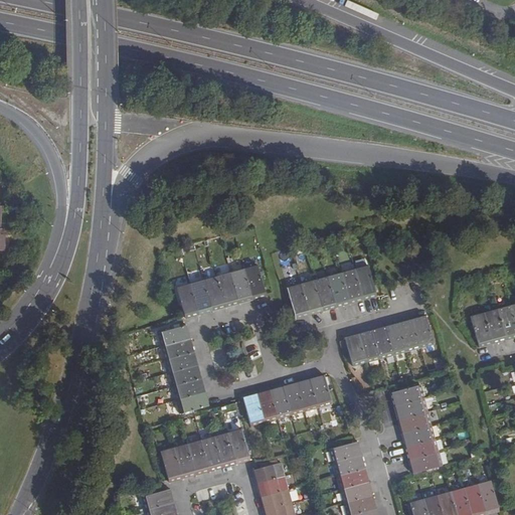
[(244,269),(252,301),(267,297),(258,265),(244,269)]
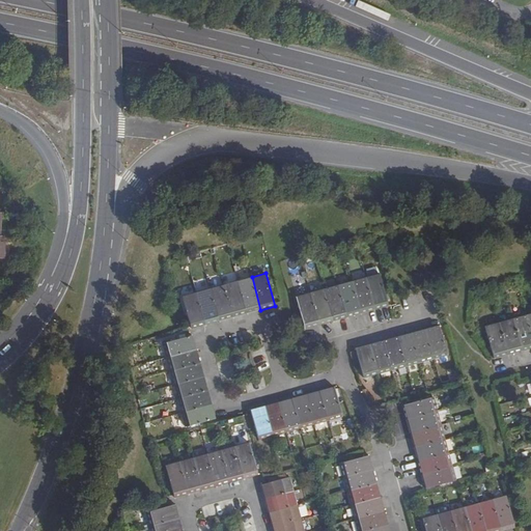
[(365,278),(374,310),(388,306),(380,274),(365,278)]
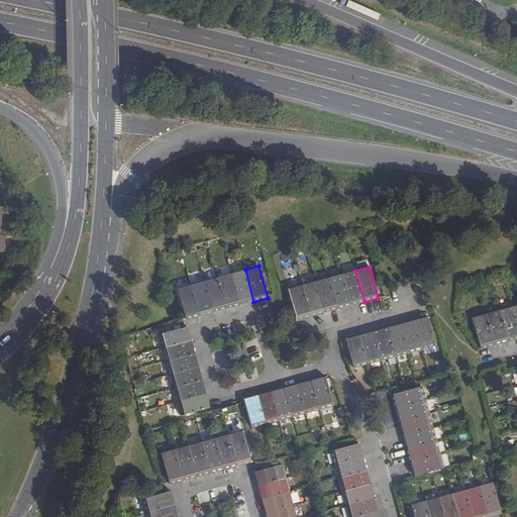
[(231,274),(240,306),(253,302),(245,270),(231,274)]
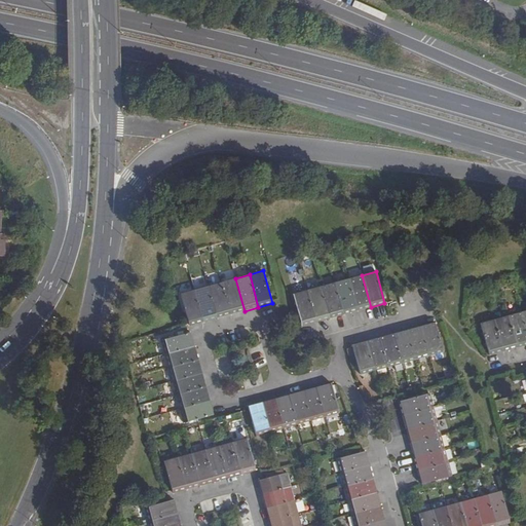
[(349,279),(358,310),(371,307),(362,275),(349,279)]
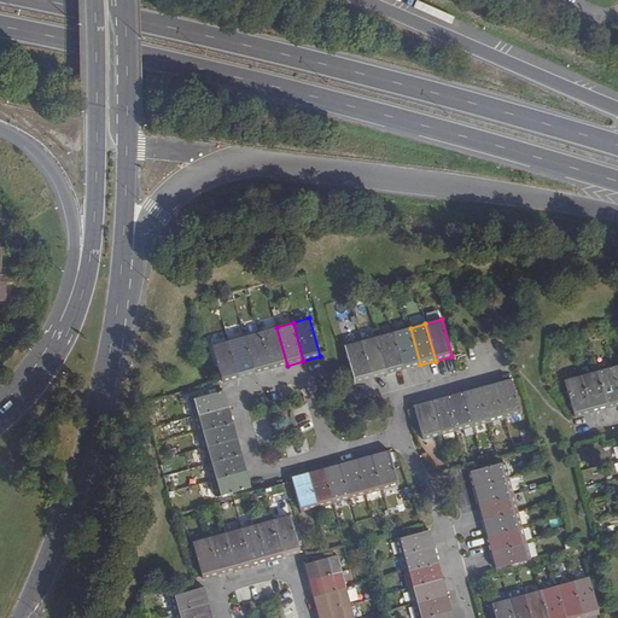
[(261,331),(272,369),(287,366),(277,327),(261,331)]
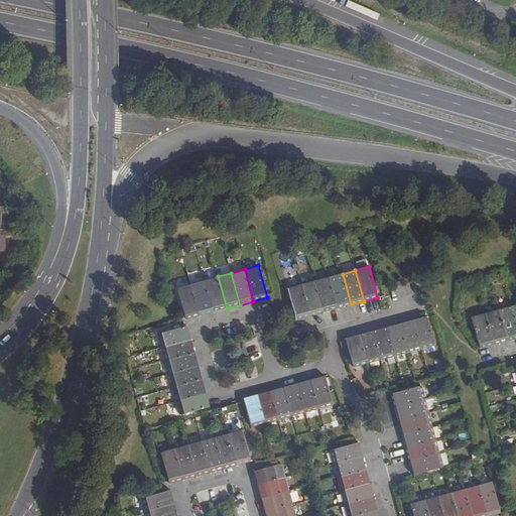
[(343,274),(329,277),(338,308),(351,304),(343,274)]
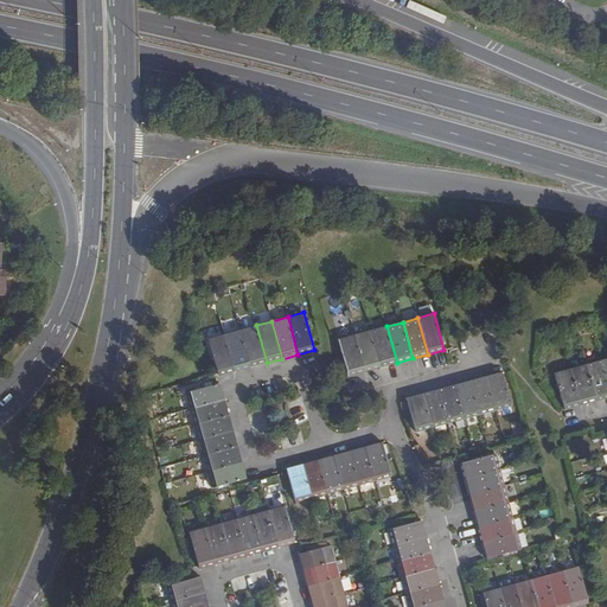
[(241,330),(250,368),(267,363),(256,325),(241,330)]
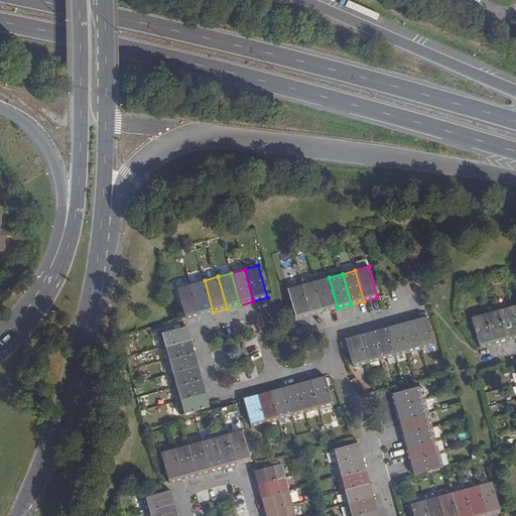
[(329,277),(315,281),(324,312),(338,308),(329,277)]
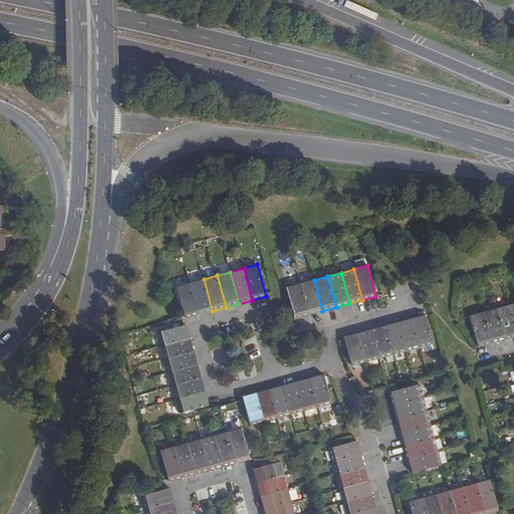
[(190,283),(199,315),(212,311),(204,279),(190,283)]
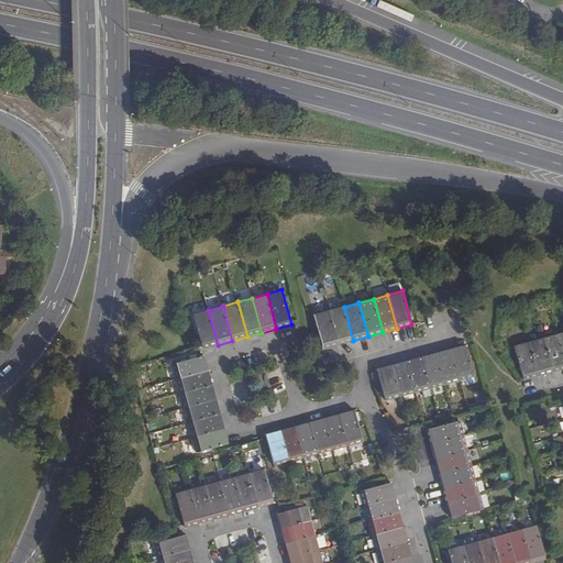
[(344,307),(329,311),(338,344),(353,341),(344,307)]
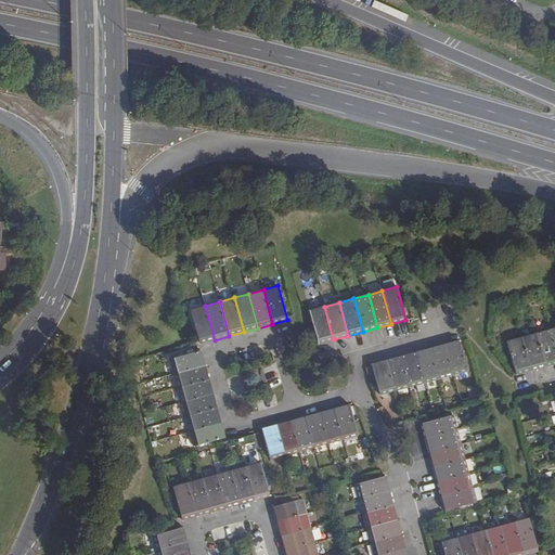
[(199,344),(215,340),(205,306),(191,310),(199,344)]
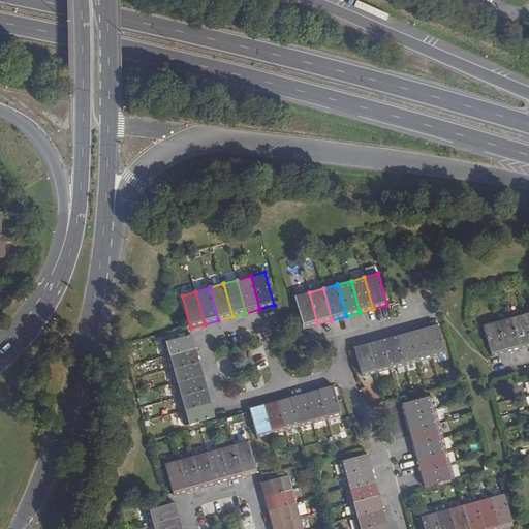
[(309,292),(296,296),(304,328),(317,323),(309,292)]
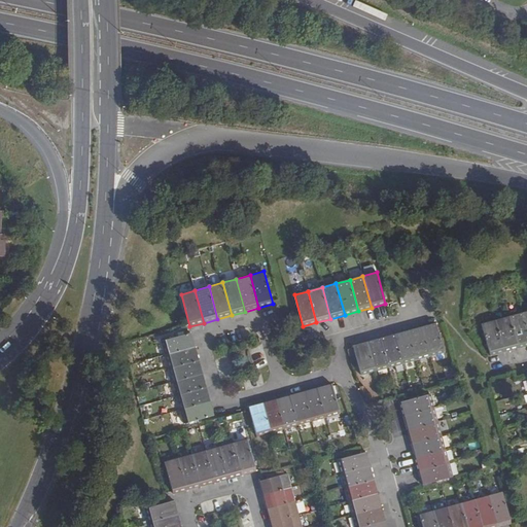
[(526,325),(523,313),(510,316),(519,349),(526,346),(526,325)]
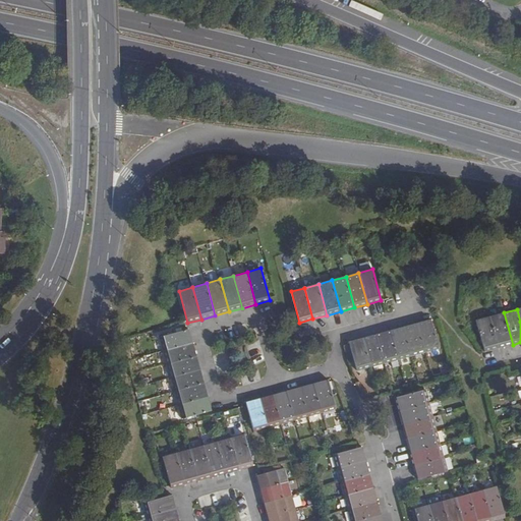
[(504,312),(490,316),(499,349),(513,345),(504,312)]
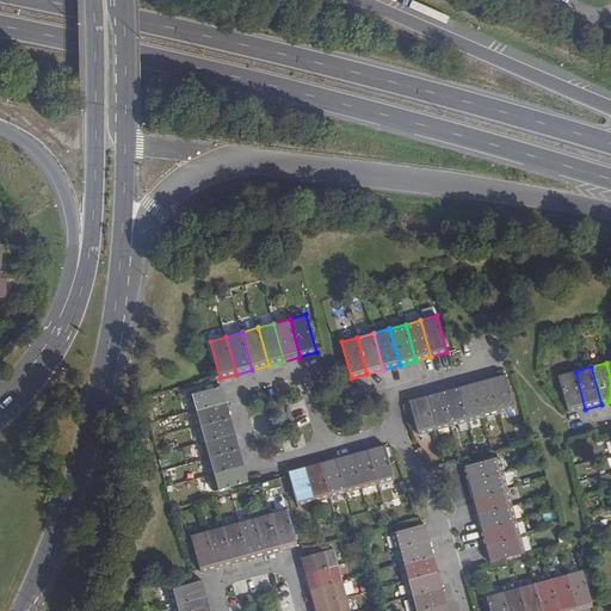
[(575,371),(559,376),(568,414),(585,409),(575,371)]
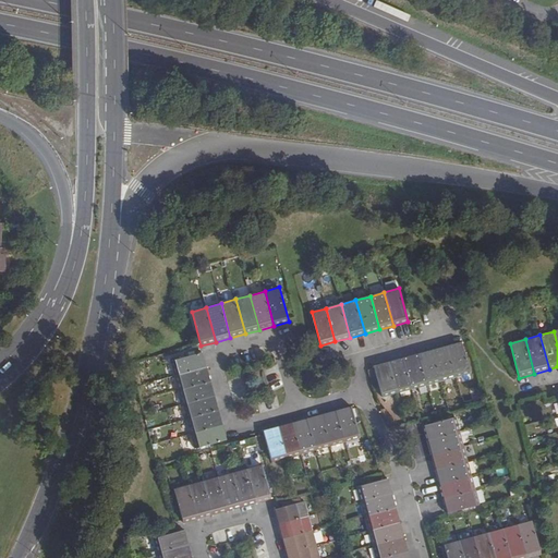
[(455,378),(470,374),(461,342),(446,346),(455,378)]
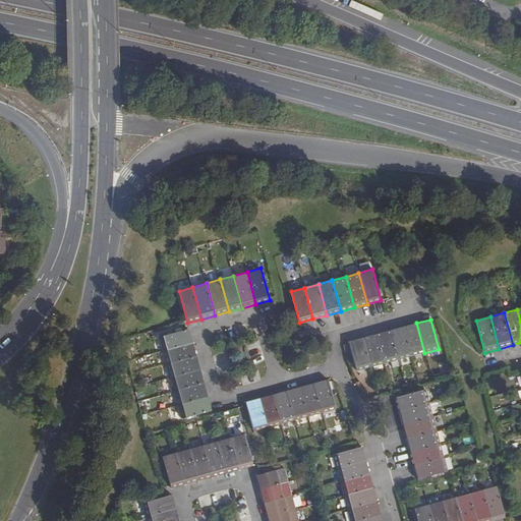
[(416,323),(404,327),(412,356),(424,353),(416,323)]
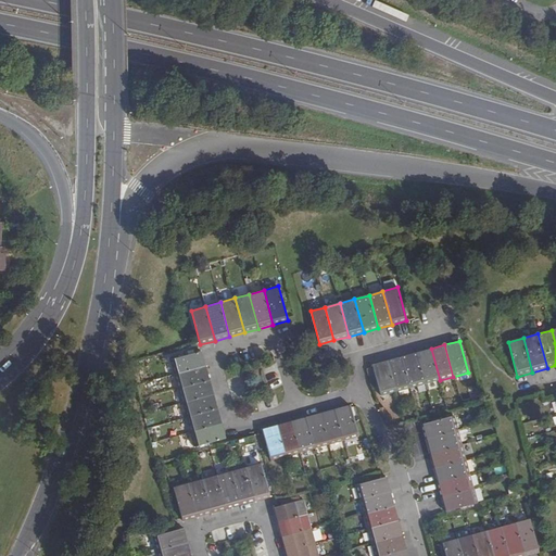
[(431,349),(416,352),(425,383),(440,380),(431,349)]
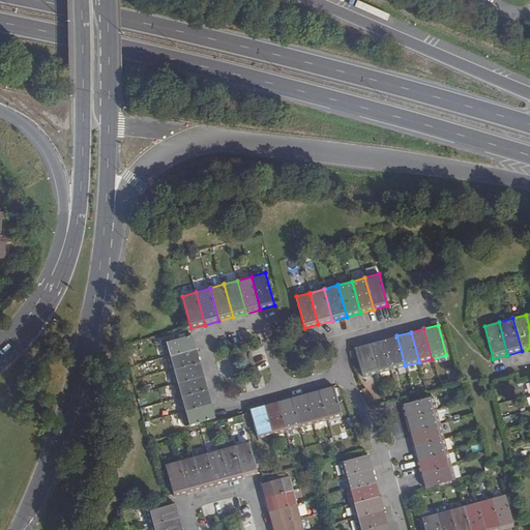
[(166,357),(197,349),(193,335),(162,344),(166,357)]
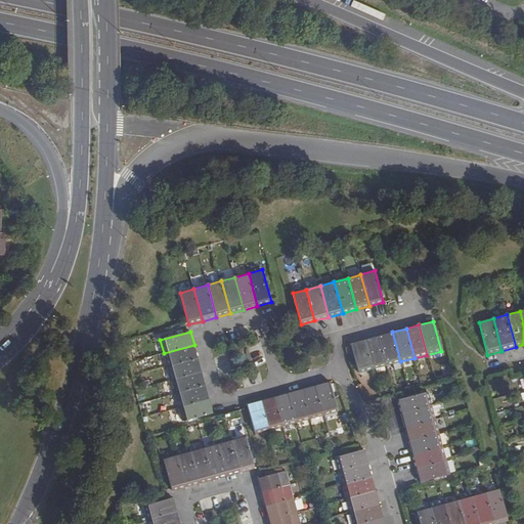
[(392,332),(379,336),(387,365),(400,361),(392,332)]
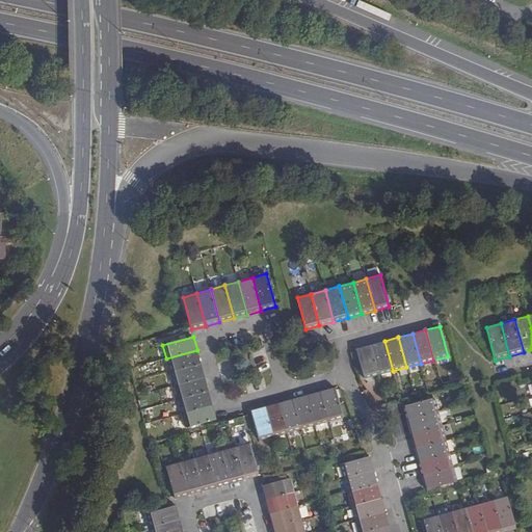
[(384,341),(371,345),(379,375),(393,371),(384,341)]
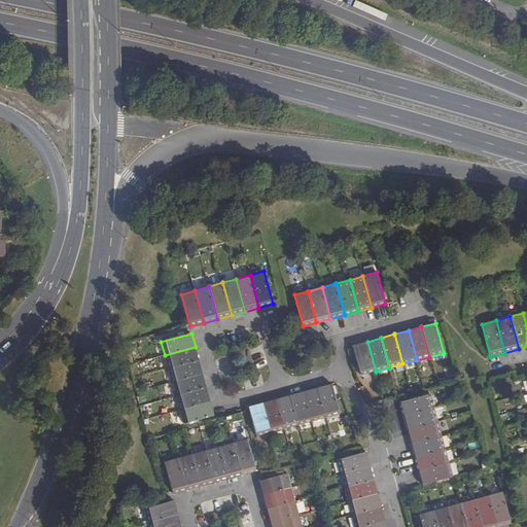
[(376,372),(367,342),(353,345),(361,375),(376,372)]
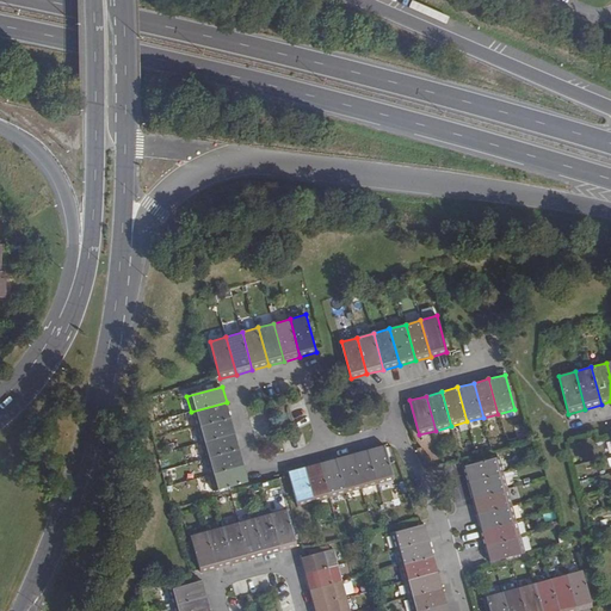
[(196,427),(232,418),(227,402),(191,412),(196,427)]
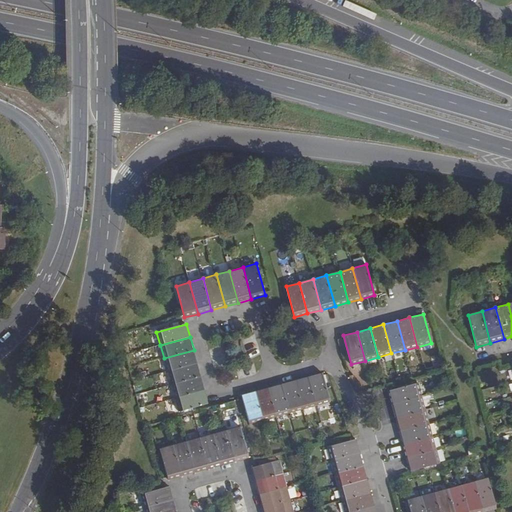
[(168,372),(197,364),(194,350),(164,358),(168,372)]
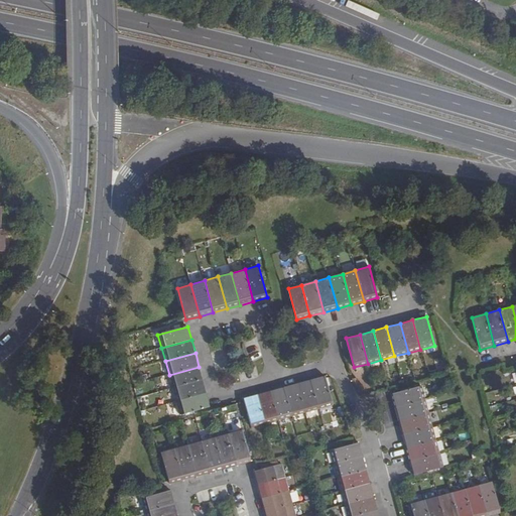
[(172,388),(203,380),(199,367),(169,375),(172,388)]
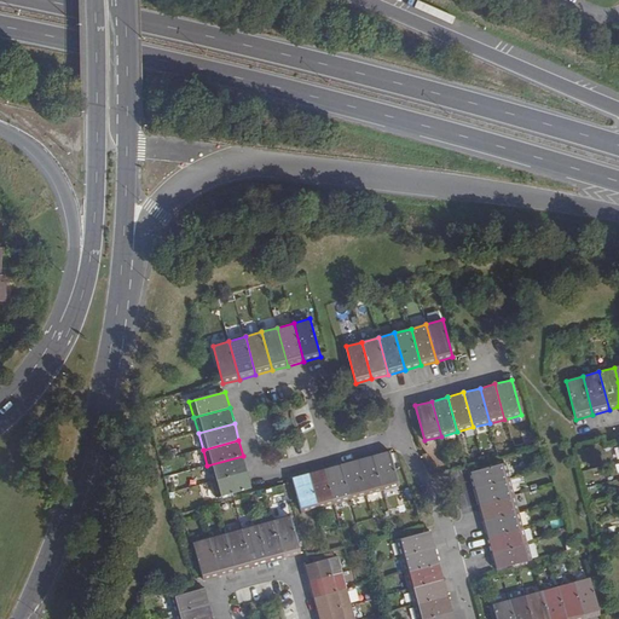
[(383,491),(399,486),(389,451),(372,455),(383,491)]
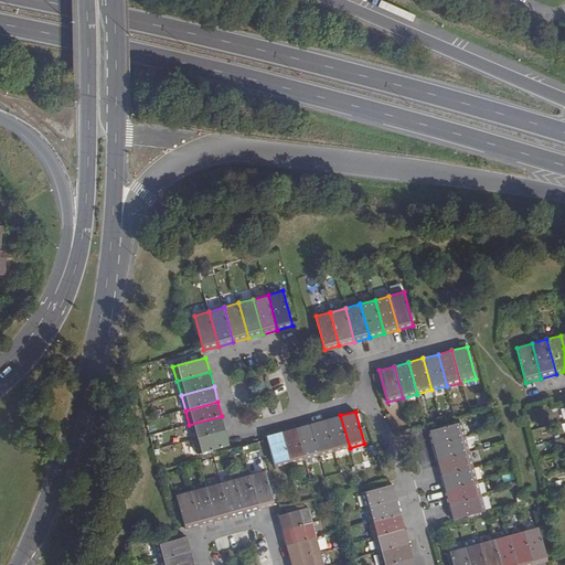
[(326,419),(334,451),(350,448),(340,415),(326,419)]
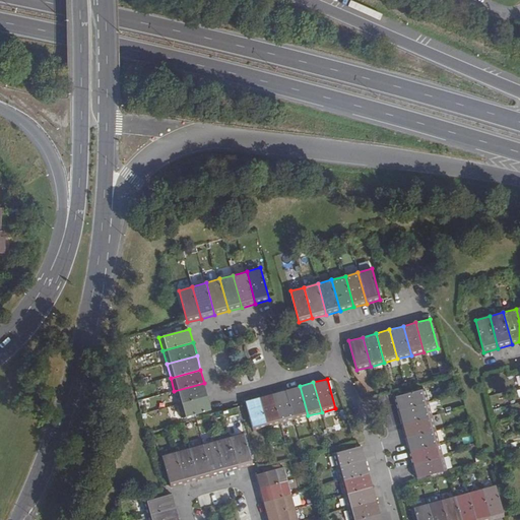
[(178,405),(208,396),(204,383),(174,391),(178,405)]
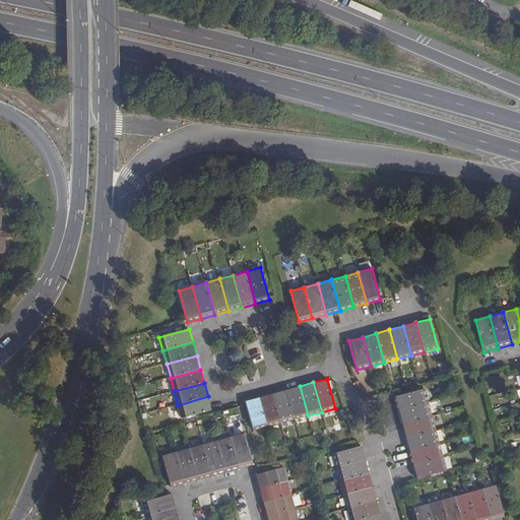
[(286,389),(295,419),(308,415),(300,386),(286,389)]
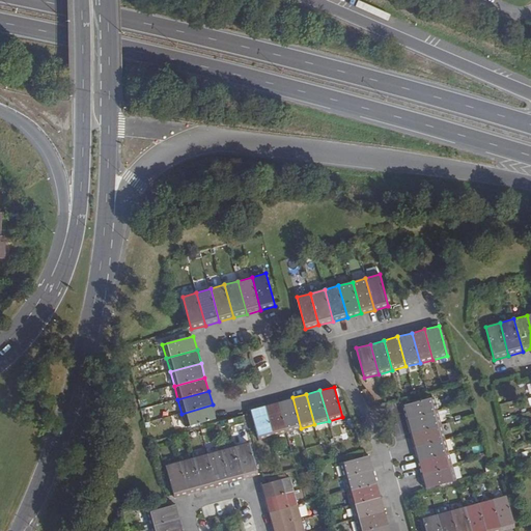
[(278,401),(286,432),(301,428),(292,397),(278,401)]
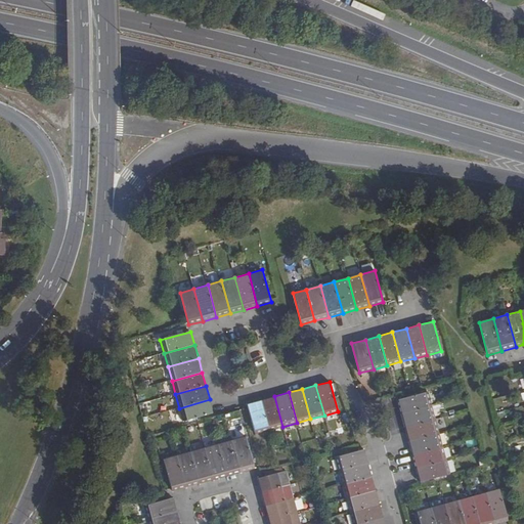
[(401,415),(431,405),(428,392),(397,400),(401,415)]
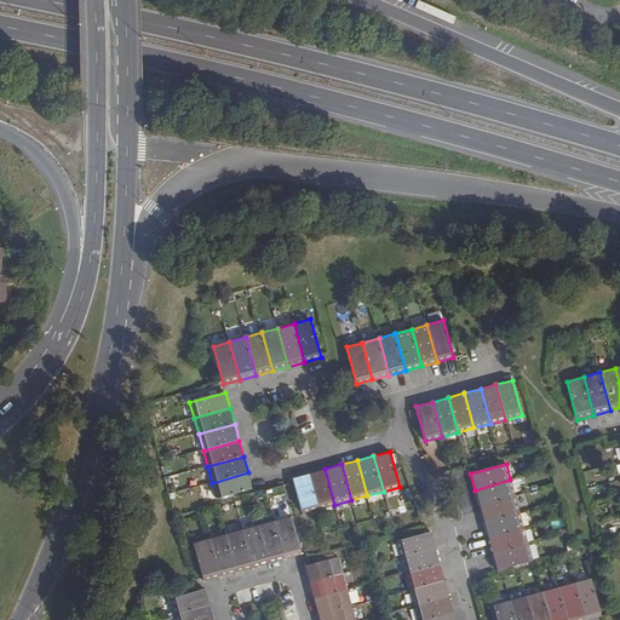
[(319,509),(334,505),(325,469),(309,474),(319,509)]
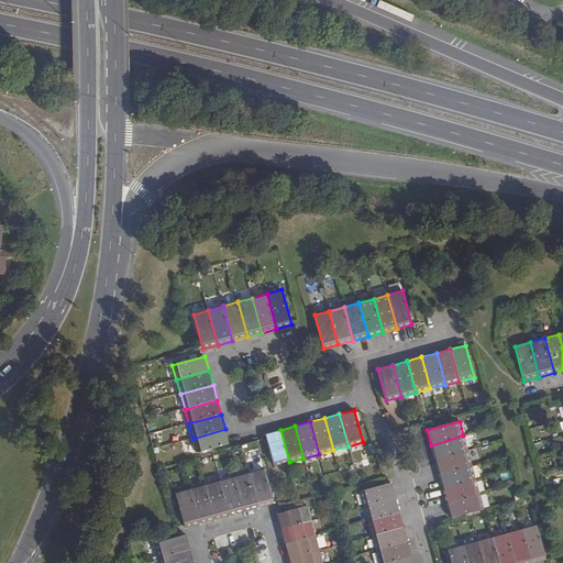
[(229,444),(225,429),(192,439),(197,453),(229,444)]
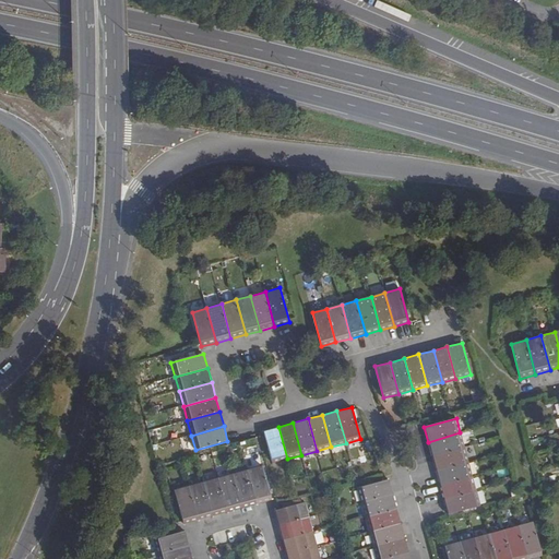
[(264,431),(273,463),(287,459),(278,427),(264,431)]
